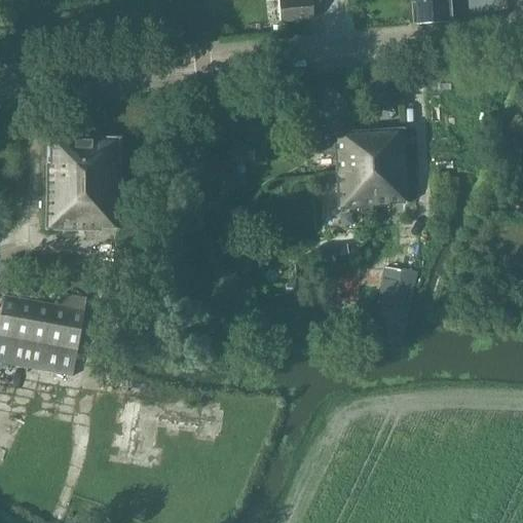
[(278,0),(282,21),(314,17),(312,0),(278,0)]
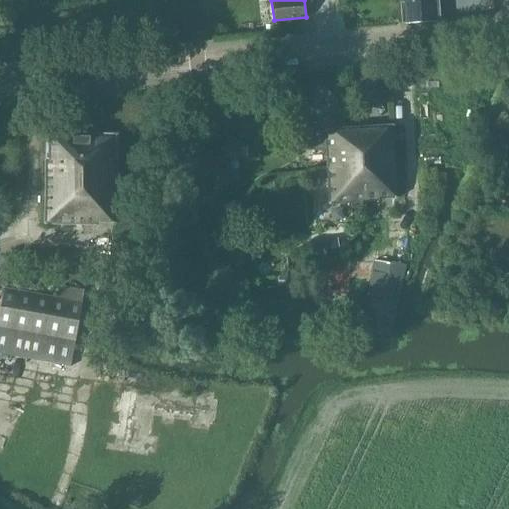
[(401,0),(403,21),(442,19),(440,0),(401,0)]
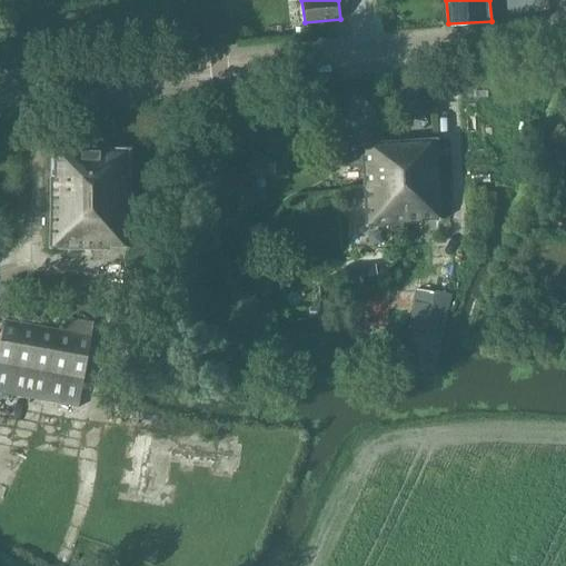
[(440,138),(365,142),(365,144),(350,145),(353,166),(366,165),(369,225),(425,221),(424,218),(446,217),(440,138)]
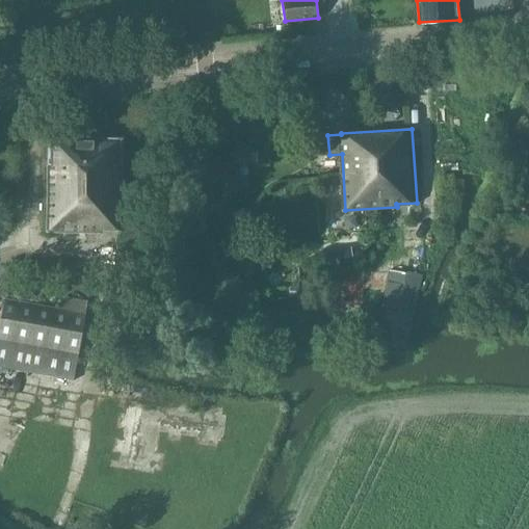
[(100,230),(123,230),(124,140),(51,139),(49,233),(100,234),(100,230)]
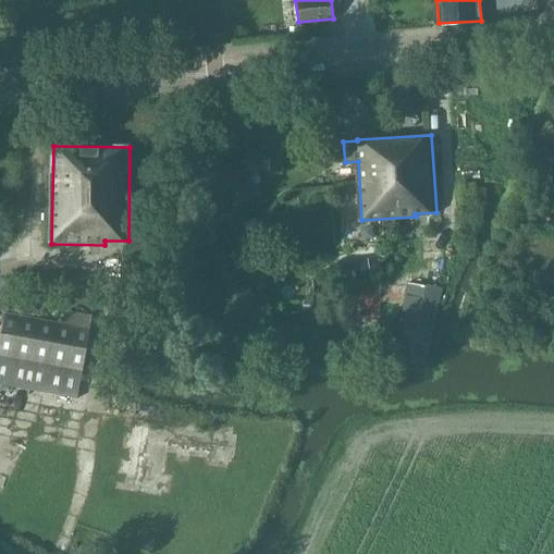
[(245,171),(271,170),(271,148),(245,149),(245,171)]
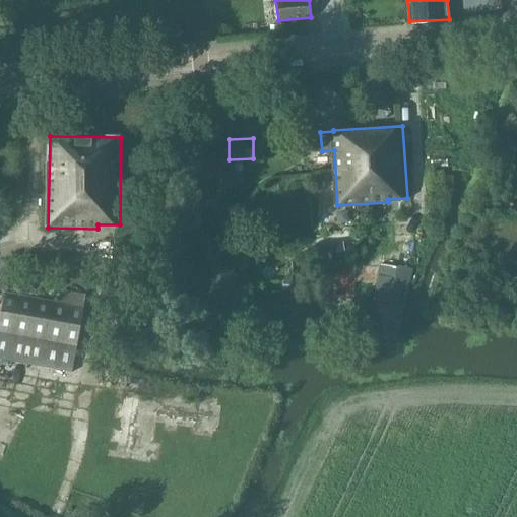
[(516,218),(507,218),(507,230),(516,229),(516,218)]
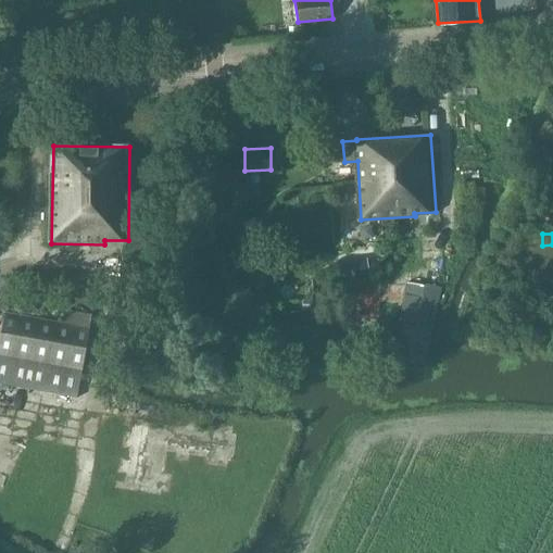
[(193,269),(212,277),(217,266),(199,259),(193,269)]
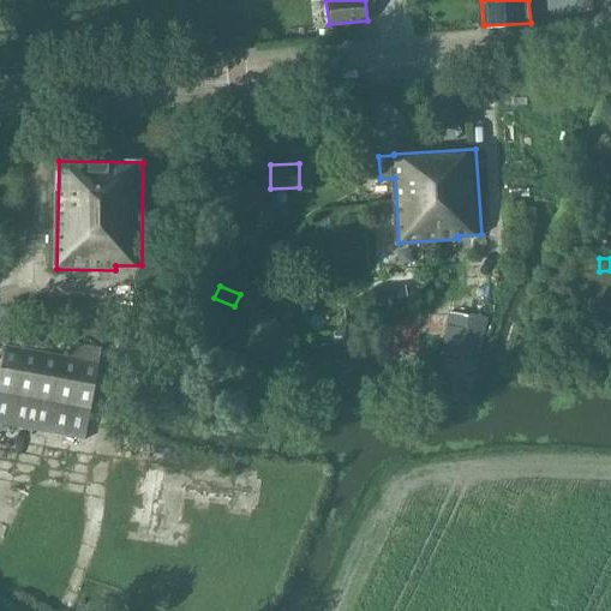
[(141,306),(168,307),(168,291),(142,291),(141,306)]
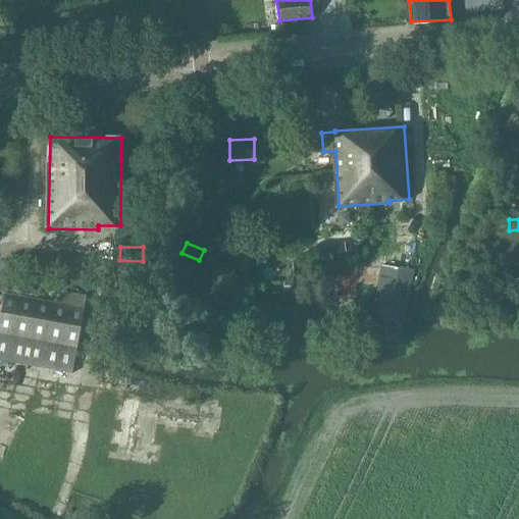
[(371,331),(401,338),(415,269),(384,263),(371,331)]
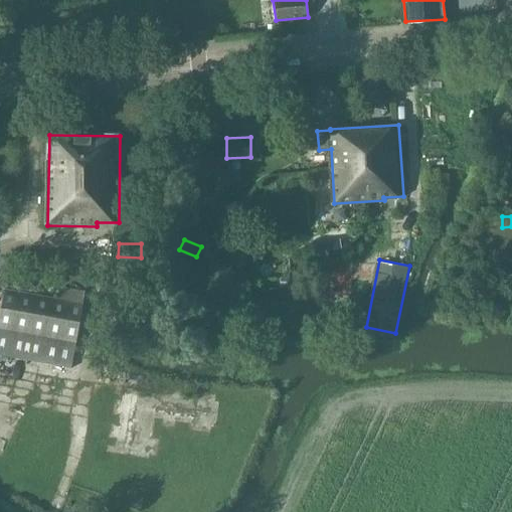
[(0,311),(0,355),(73,367),(86,291),(63,288),(61,298),(4,289),(0,311)]
